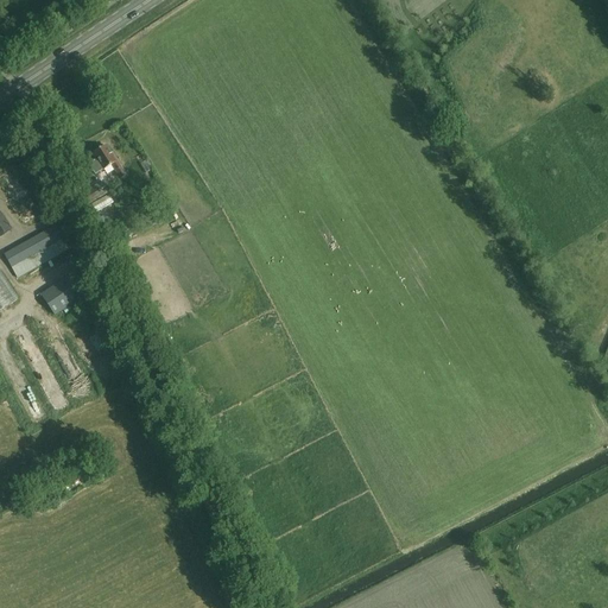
[(113,153),(111,154),(105,146),(93,154),(103,171),(112,166),(120,179),(127,175),(113,153)]
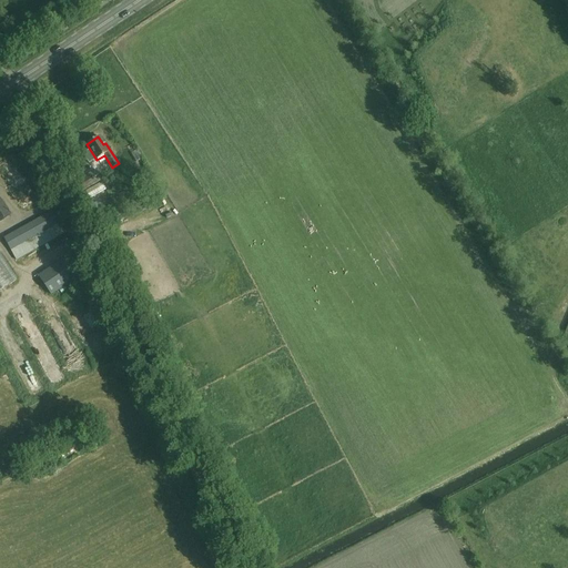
[(10,192),(28,181),(14,160),(0,168),(0,178),(1,178),(10,192)]
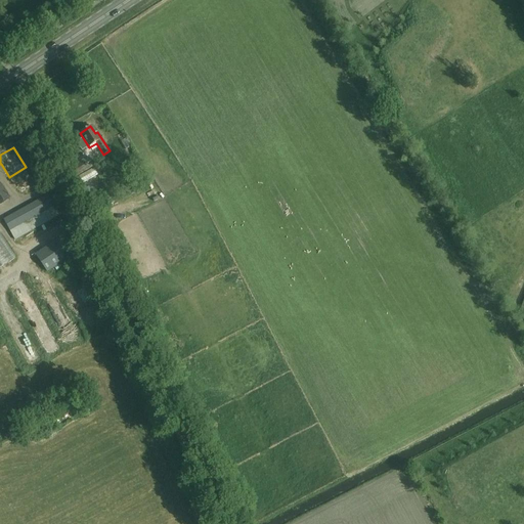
[(88,157),(68,170),(81,189),(91,183),(87,176),(96,171),(88,157)]
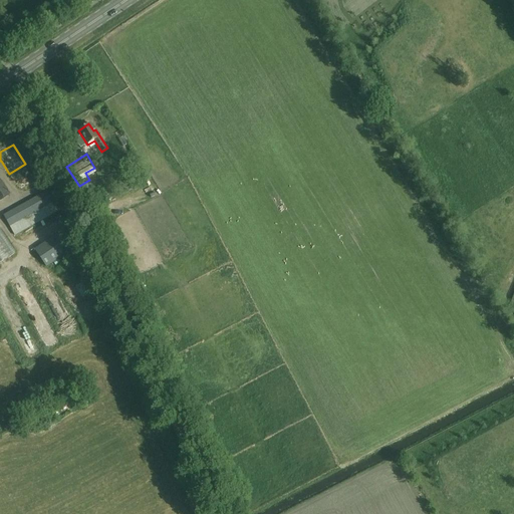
[(29,170),(13,176),(17,187),(33,180),(29,170)]
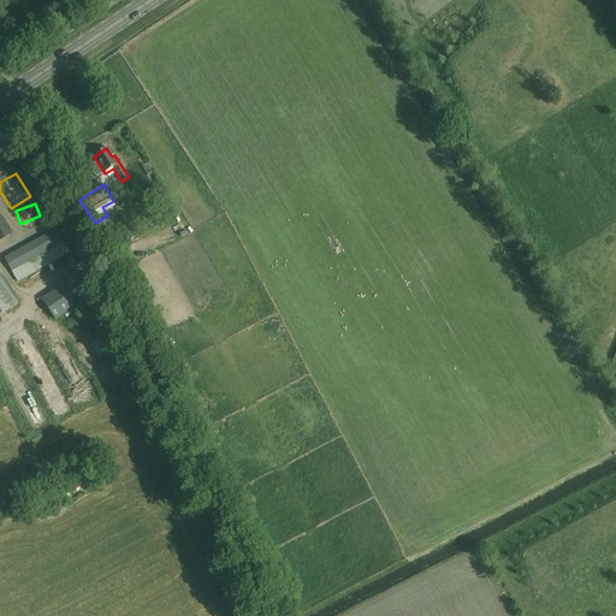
[(0,241),(12,235),(0,214),(0,241)]
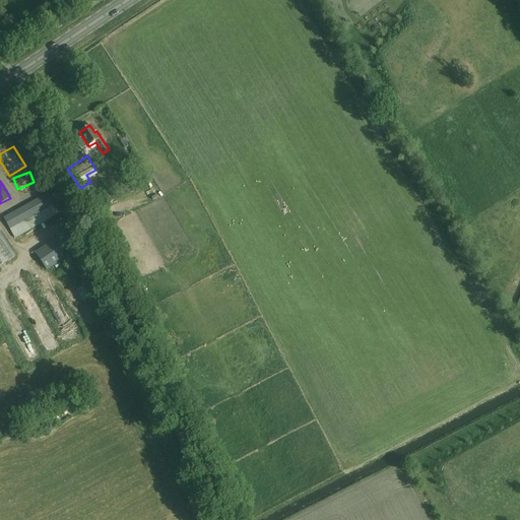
[(106,191),(95,196),(102,208),(112,203),(106,191)]
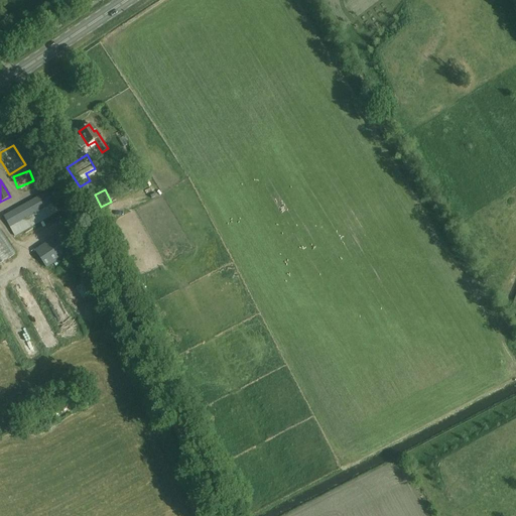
[(15,236),(60,211),(60,213),(63,211),(66,214),(73,210),(67,200),(56,205),(49,190),(4,216),(15,236)]
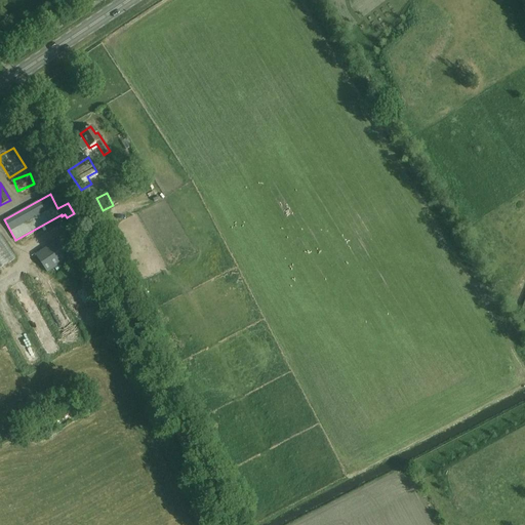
[(0,269),(15,257),(0,234),(0,269)]
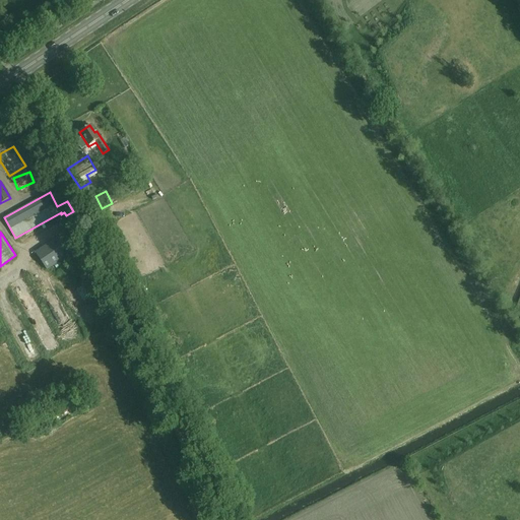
[(47,270),(75,252),(63,233),(35,252),(47,270)]
